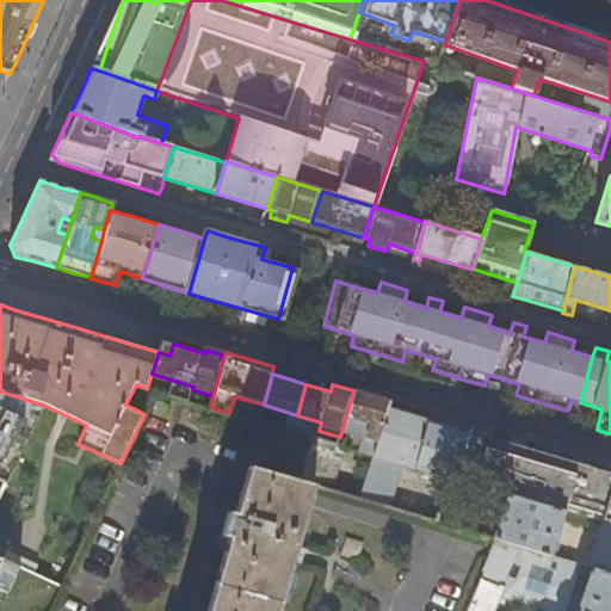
[(340,437),(376,448),(389,401),(363,393),(353,390),(340,437)]
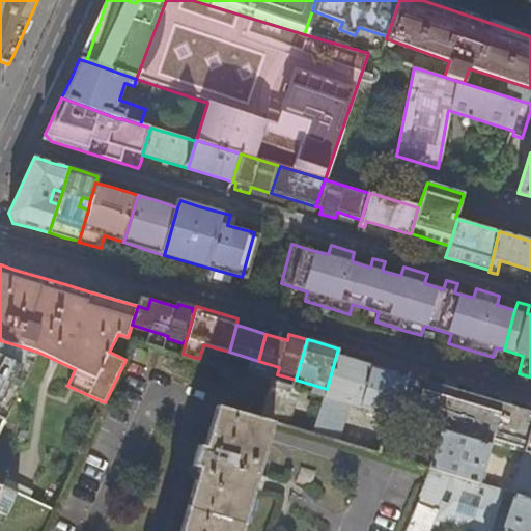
[(37,352),(0,340),(0,417),(5,419),(37,352)]
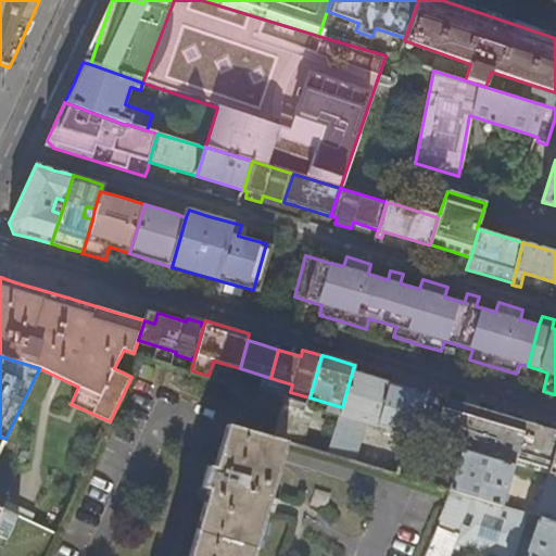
[(373,370),(354,365),(342,407),(341,414),(378,425),(389,382),(391,376),(373,370)]
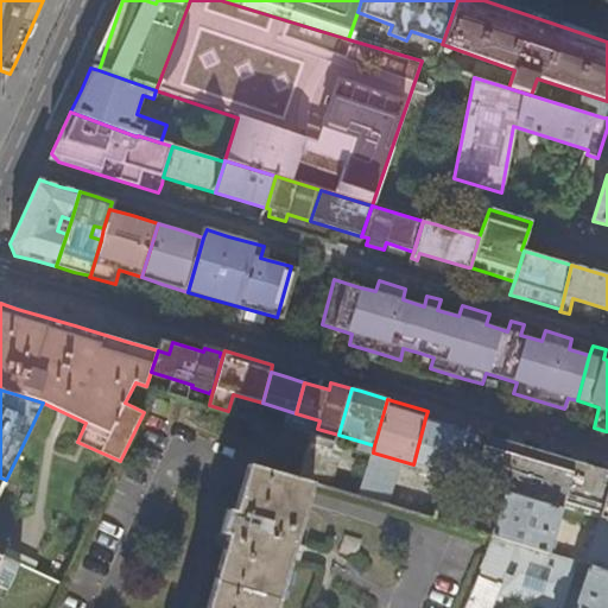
[(413,464),(451,476),(466,430),(443,424),(425,418),(413,464)]
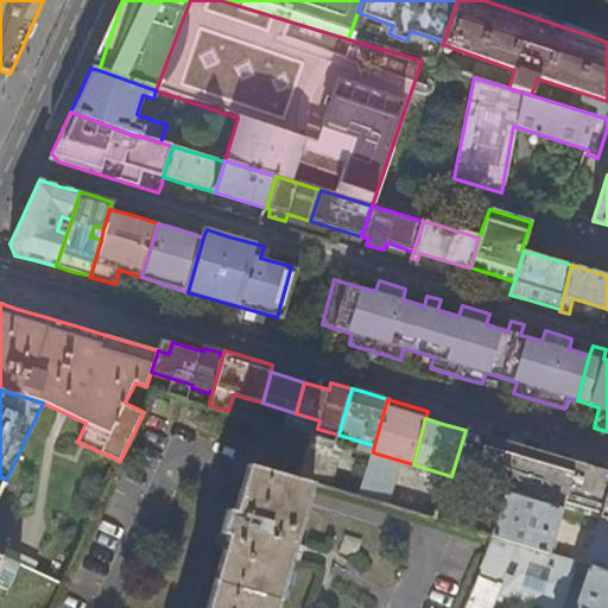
[(513,444),(466,429),(466,430),(451,476),(504,492),(561,508),(567,511),(581,464),(567,460),(513,444)]
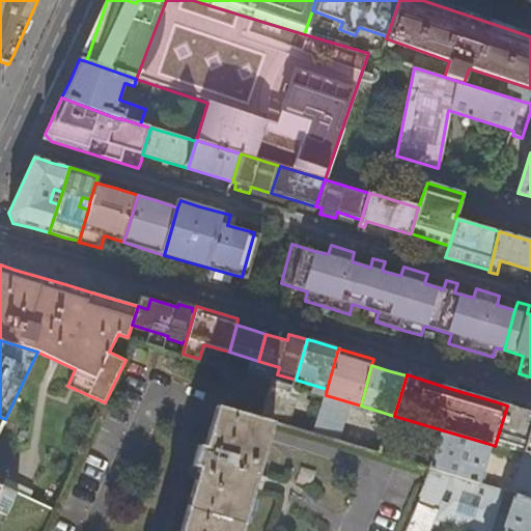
[(530,412),(507,406),(495,446),(523,454),(530,455),(530,412)]
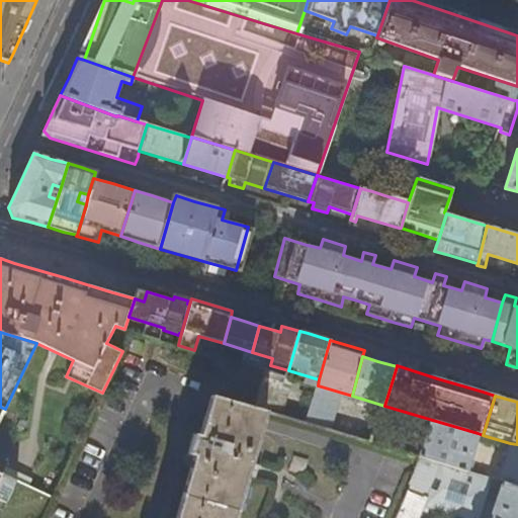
[(252,464),(266,413),(255,409),(211,397),(199,436),(193,434),(187,455),(194,456),(176,517),(236,517),(248,478),(255,479),(259,466),(252,464)]
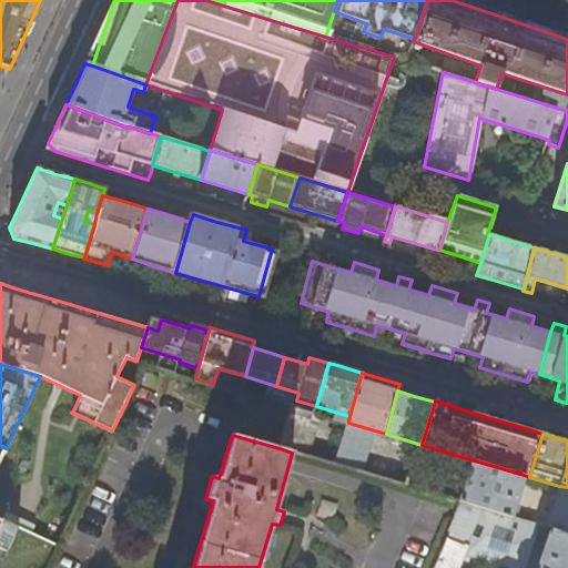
[(524,475),(470,459),(458,503),(464,504),(509,517),(524,475)]
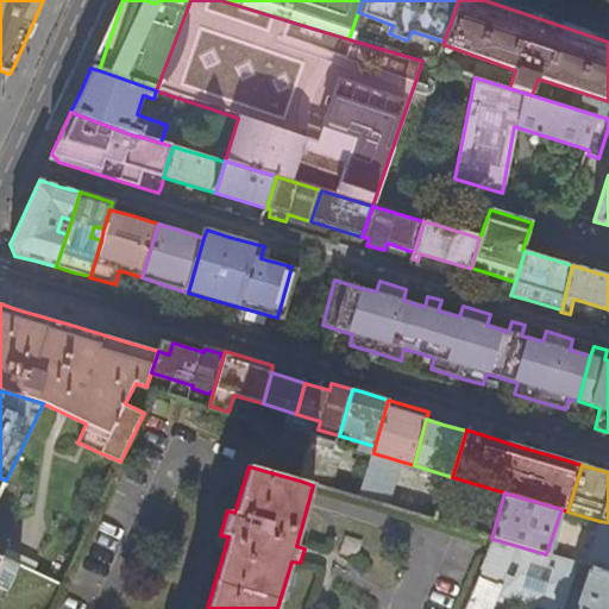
[(608,522),(600,521),(584,566),(608,573),(608,522)]
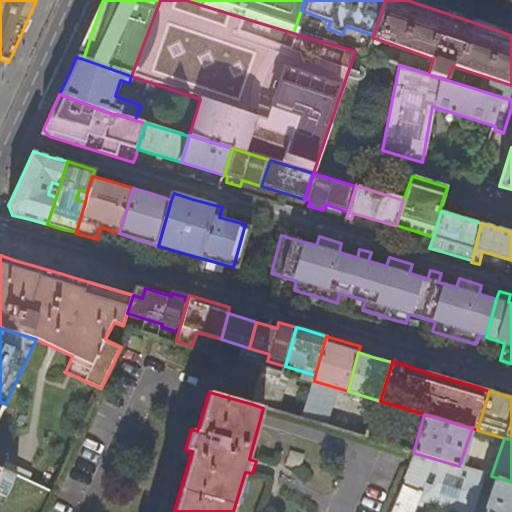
[(0,511),(41,511),(51,493),(2,469),(8,456),(0,452),(0,511)]
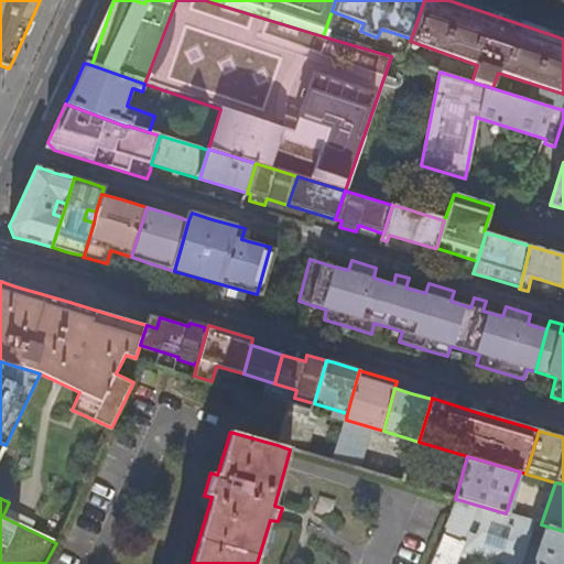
[(563,563),(563,531),(541,524),(506,513),(461,500),(432,563),(454,563),(459,552),(501,563),(563,563)]
